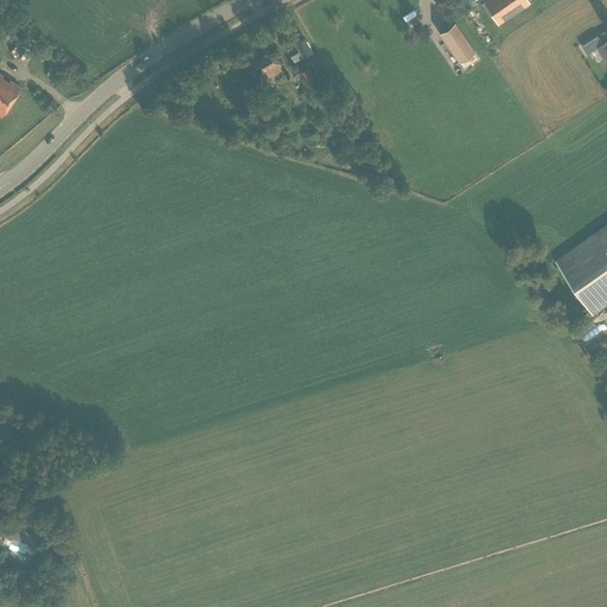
[(498,24),(529,2),(526,0),(487,0),(483,4),(498,24)]
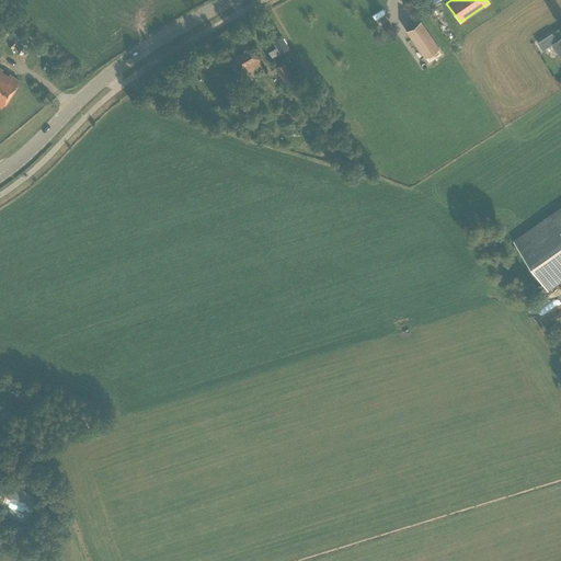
[(424,58),(438,48),(420,21),(405,31),(424,58)]
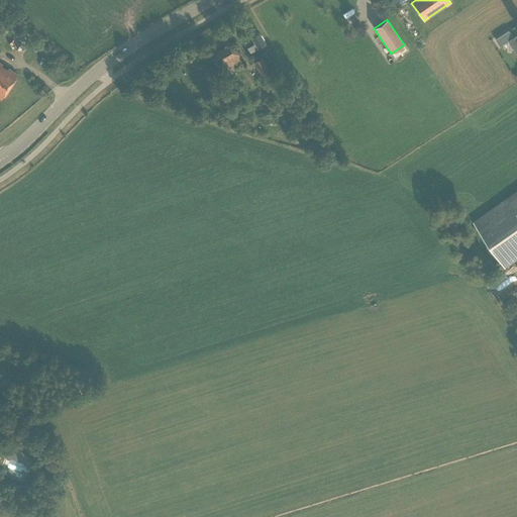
[(516,34),(513,37),(509,30),(495,39),(500,46),(509,40),(516,52),(516,34)]
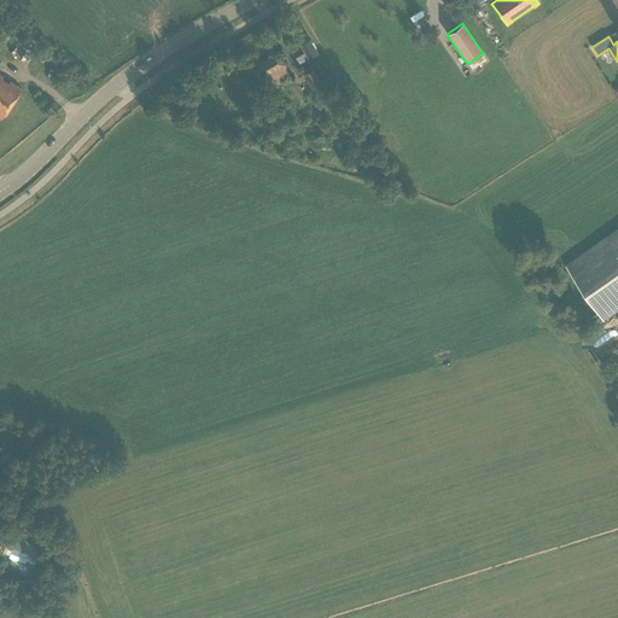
[(301,63),(318,53),(309,39),(292,50),(301,63)]
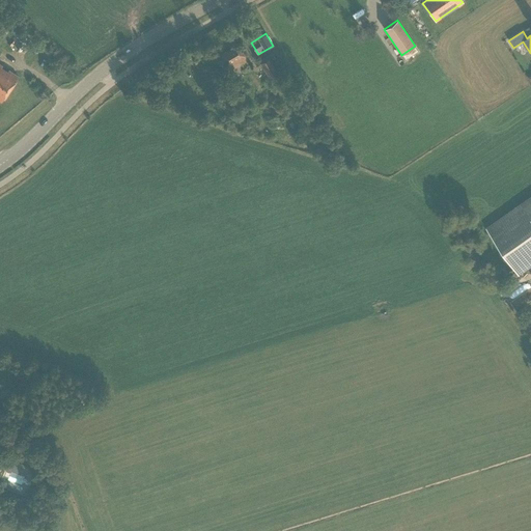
[(231,71),(248,60),(239,46),(222,55),(231,71)]
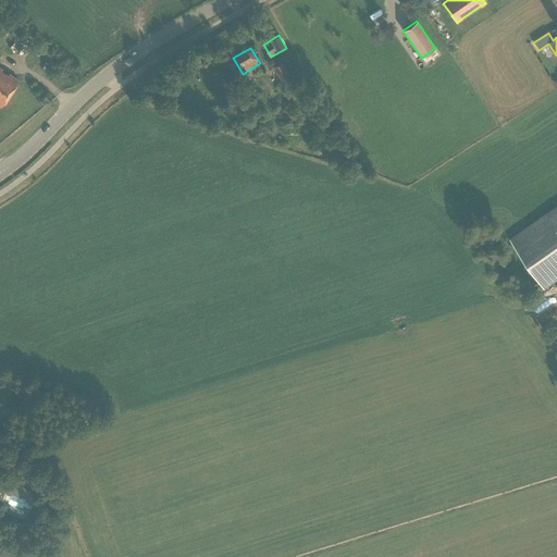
[(293,79),(284,64),(274,70),(284,84),(293,79)]
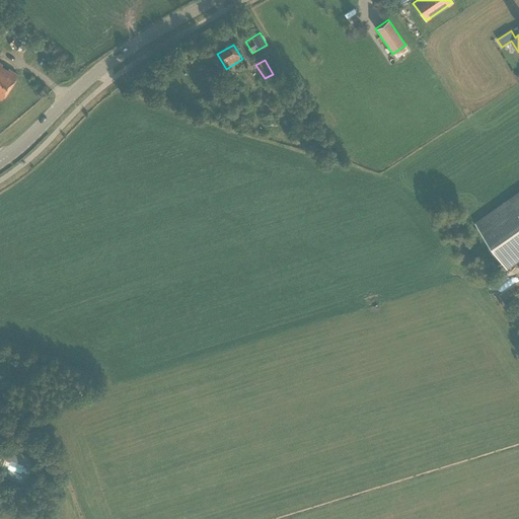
[(0,97),(2,99),(18,75),(9,69),(8,70),(2,66),(2,65),(0,63),(0,97)]
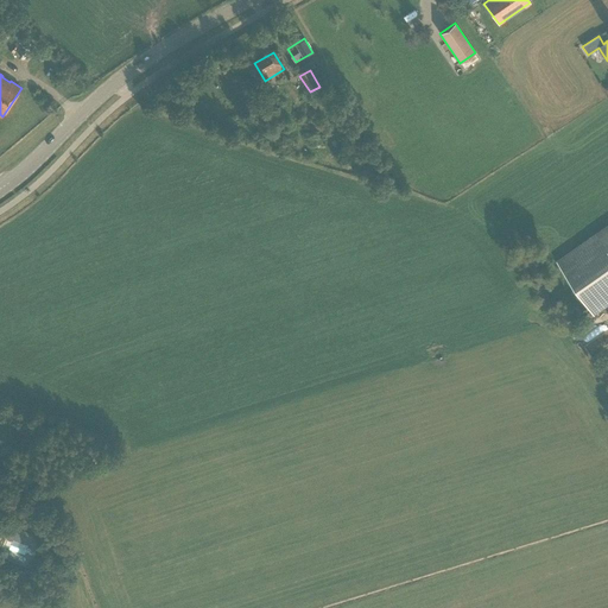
[(607,225),(553,263),(594,321),(607,310),(607,225)]
